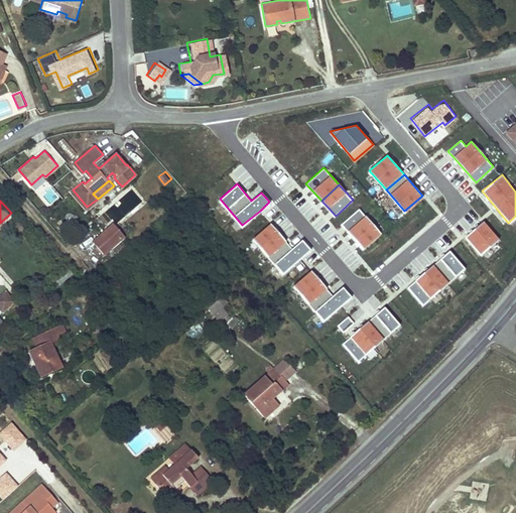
[(381,233),(360,207),(342,222),(363,247),(381,233)]
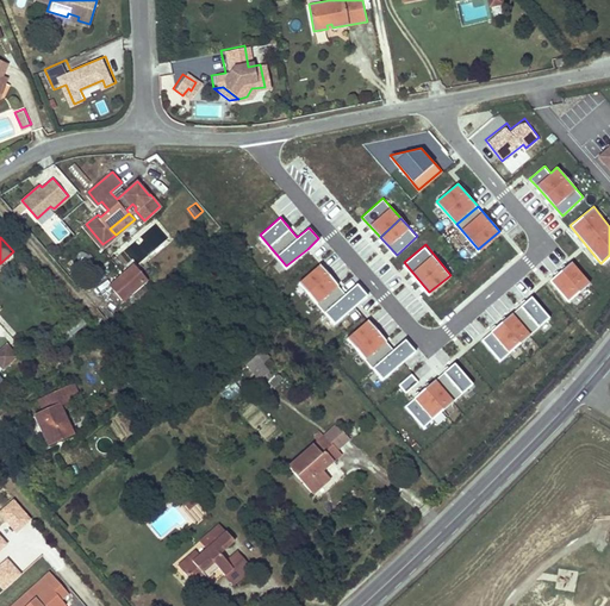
[(590,281),(571,261),(548,281),(566,301),(590,281)]
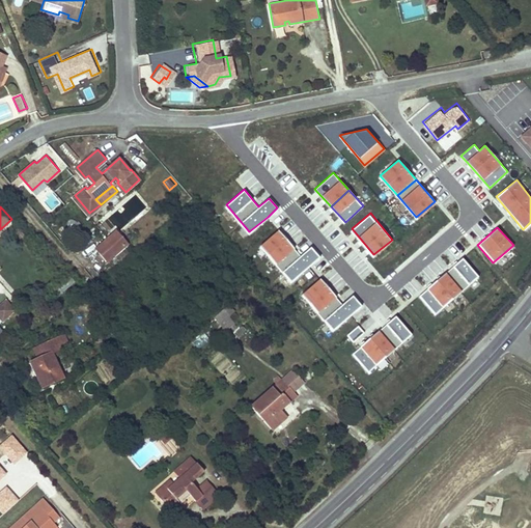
[(310,247),(302,254),(278,229),(261,246),(294,280),(311,265),(319,256),(310,247)]
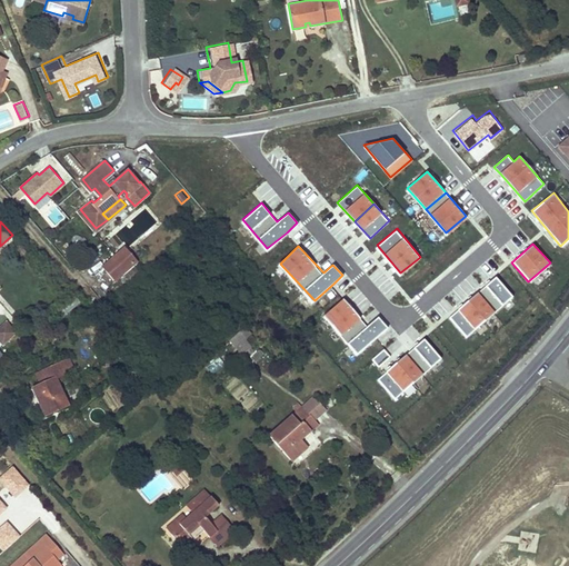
[(102,266),(113,279),(130,265),(119,251),(102,266)]
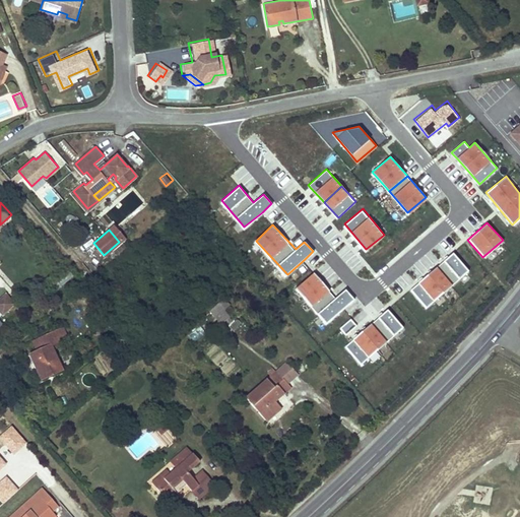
[(469,268),(453,251),(409,289),(426,308),(469,268)]
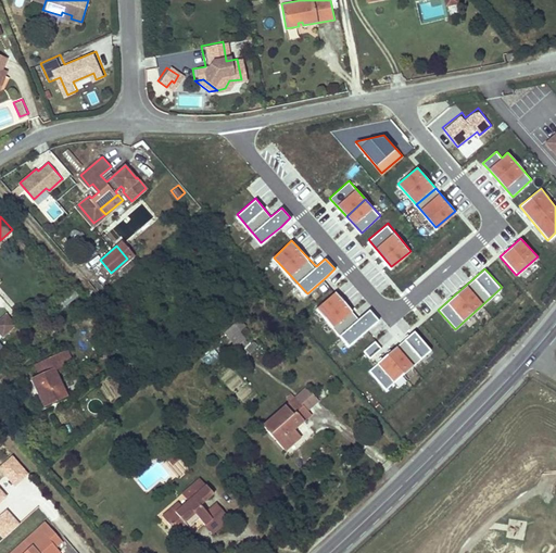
[(335,289),(316,306),(351,344),(369,327),(379,318),(368,308),(359,316),(335,289)]
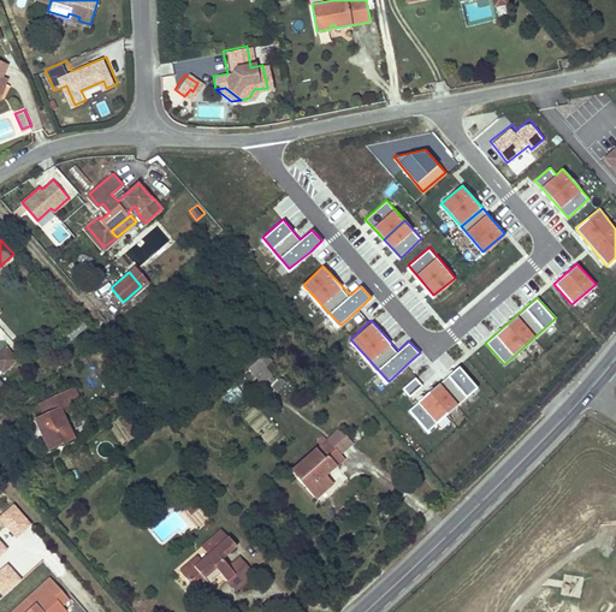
[(21,358),(10,345),(0,352),(0,367),(4,372),(21,358)]
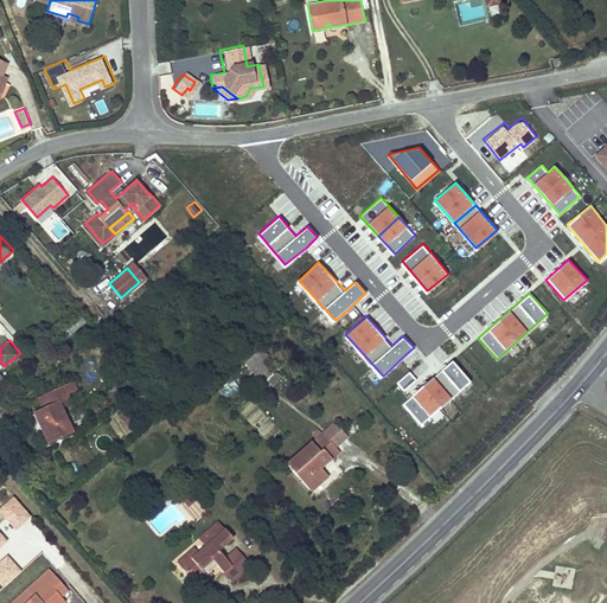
[(261,347),(247,360),(259,373),(268,366),(261,358),(267,353),(261,347)]
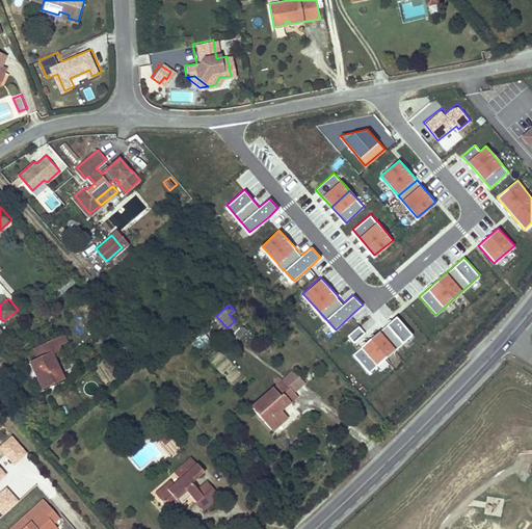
[(397,316),(372,338),(389,358),(415,336),(397,316)]
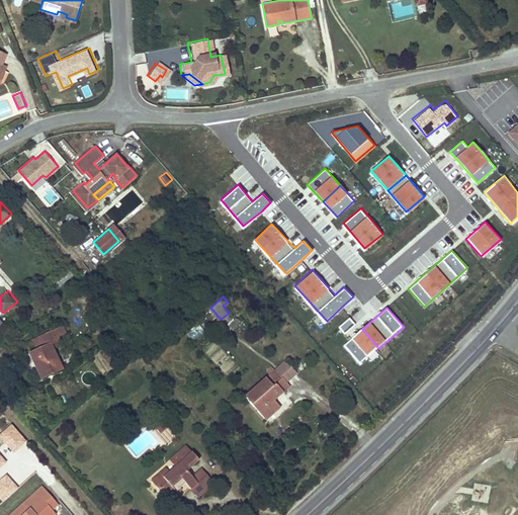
[(355,323),(349,316),(339,325),(345,332),(355,323)]
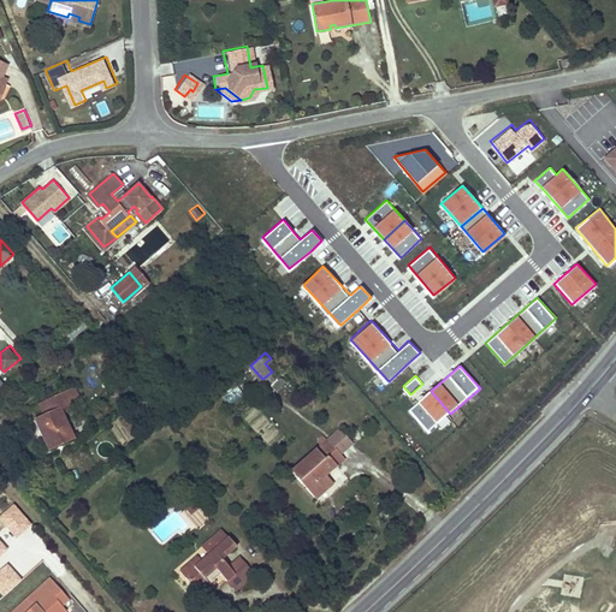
[(49,411),(43,414),(35,419),(48,447),(72,435),(60,408),(78,399),(72,386),(45,399),(49,411)]
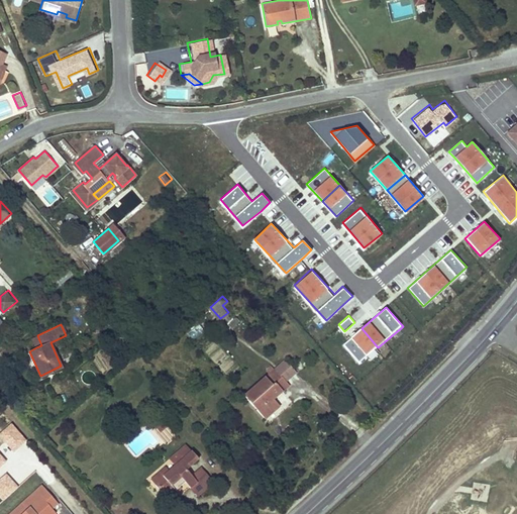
[(378,347),(362,328),(344,342),(360,362),(378,347)]
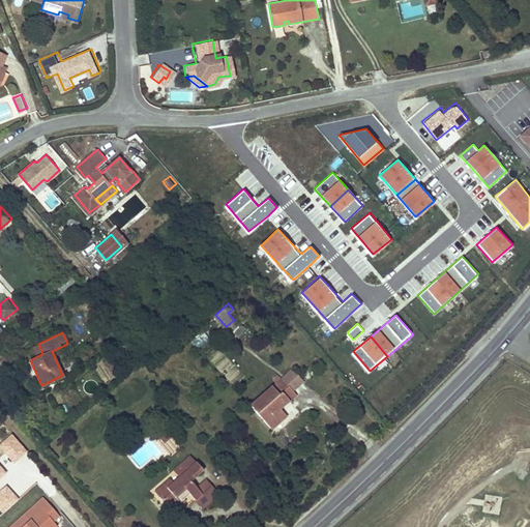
[(38,344),(33,347),(37,356),(42,354),(38,344)]
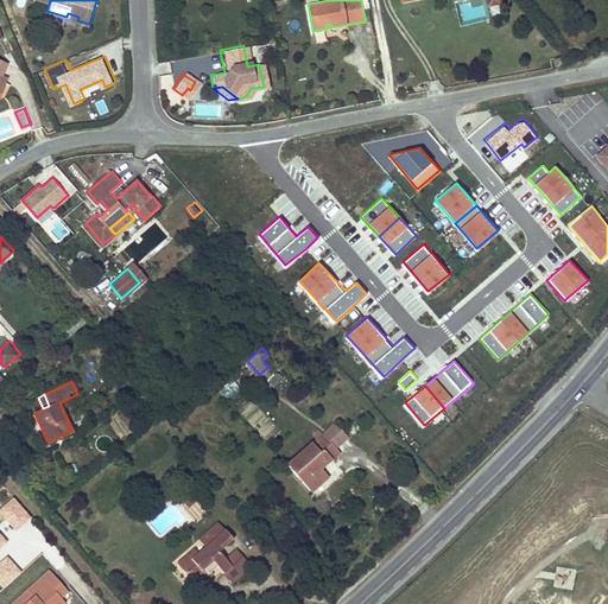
[(335,421),(323,432),(335,445),(347,434),(335,421)]
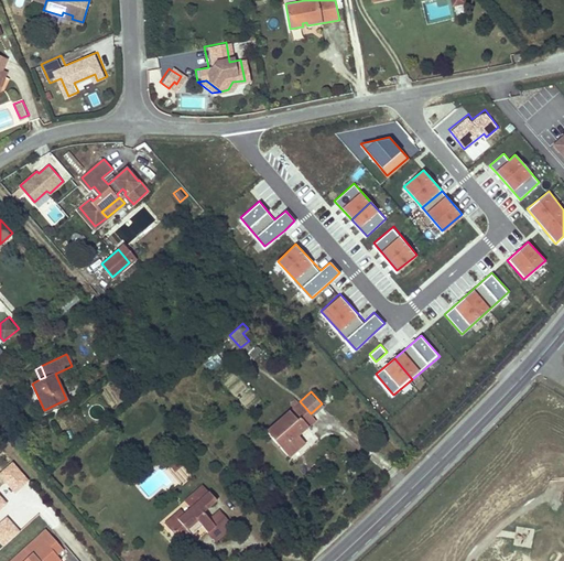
[(294,406),(268,431),(289,454),(305,440),(299,432),(314,418),(311,413),(300,401),(299,402),(295,406),(294,406)]
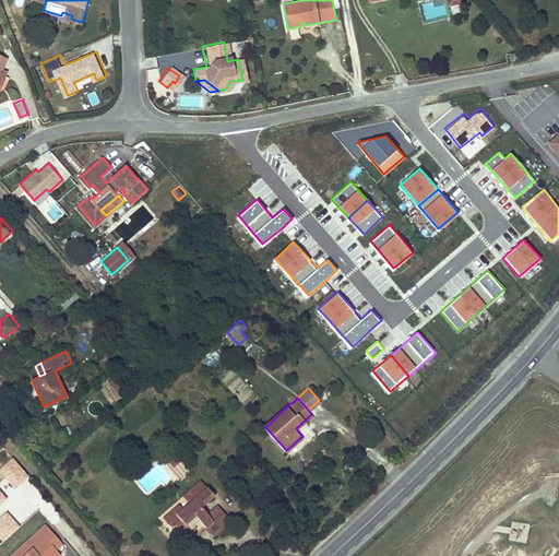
[(169,446),(163,451),(175,465),(181,459),(169,446)]
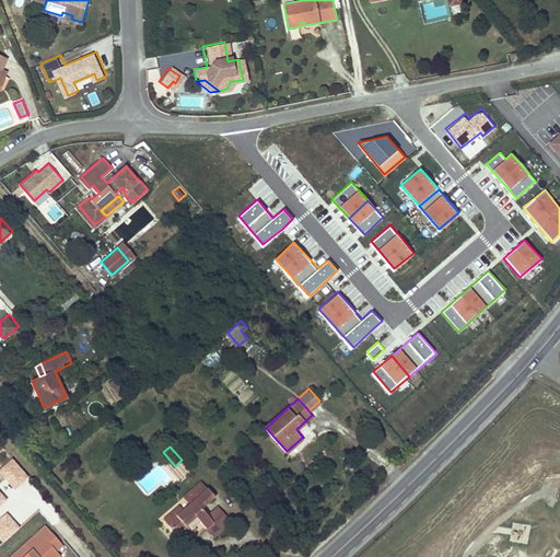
[(559,457),(552,455),(549,466),(559,468),(559,457)]
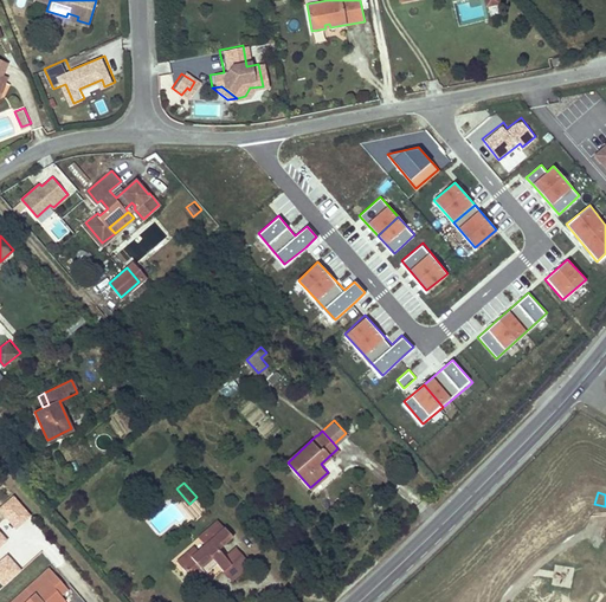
[(220,520),(217,516),(198,532),(199,533),(207,528),(210,530),(220,520)]
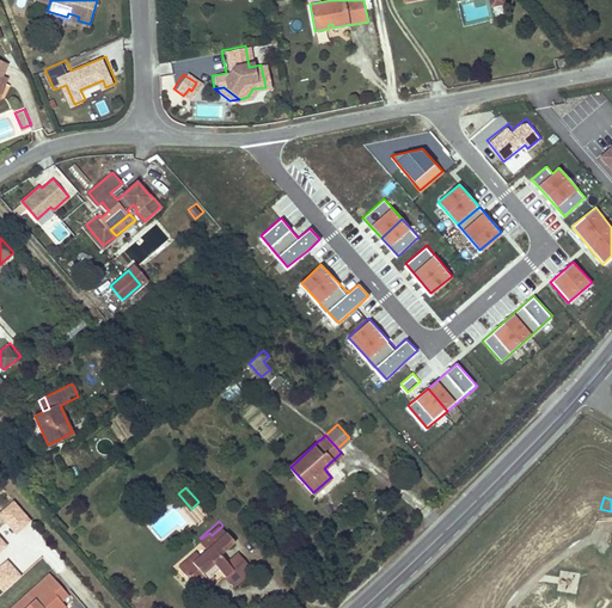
[(193,560),(189,556),(178,565),(196,584),(206,575),(208,577),(219,567),(234,585),(254,567),(238,551),(226,560),(220,553),(236,540),(222,526),(212,535),(203,542),(208,547),(199,556),(193,560)]
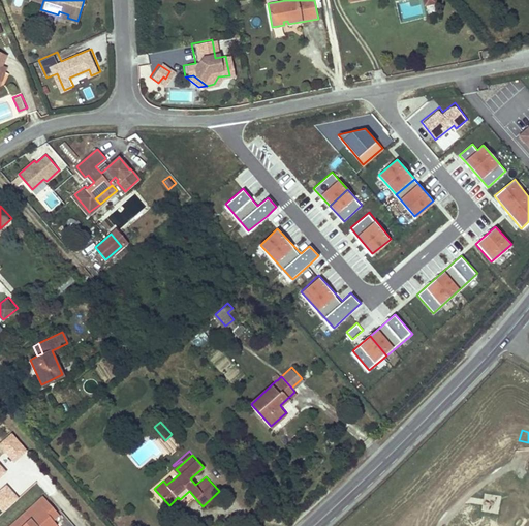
[(174,466),(176,469),(183,463),(181,461),(174,466)]
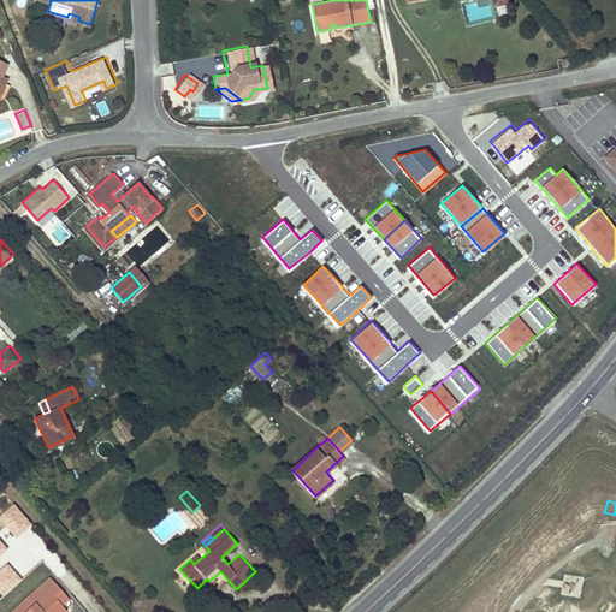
[(61,611),(63,611),(65,610),(60,604),(67,598),(49,577),(9,611),(61,611)]
